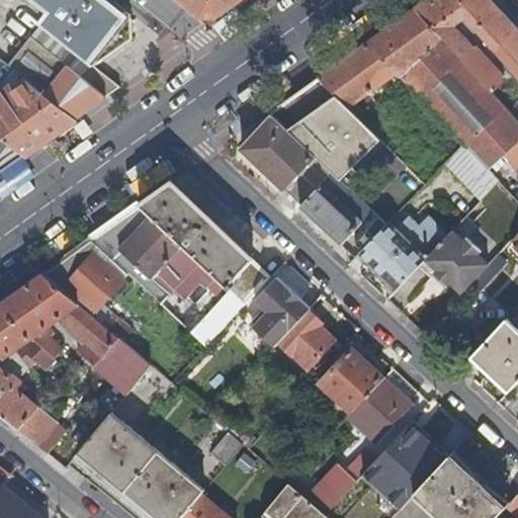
[(34,0),(50,11),(40,22),(92,63),(131,35),(131,17),(108,0),(34,0)]
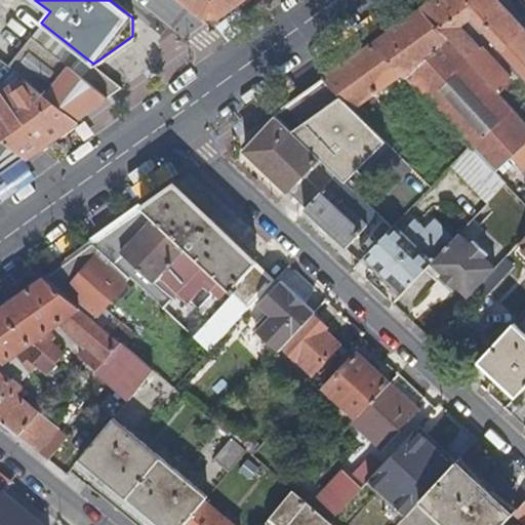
[(189,0),(206,13),(223,14),(242,0),(189,0)]
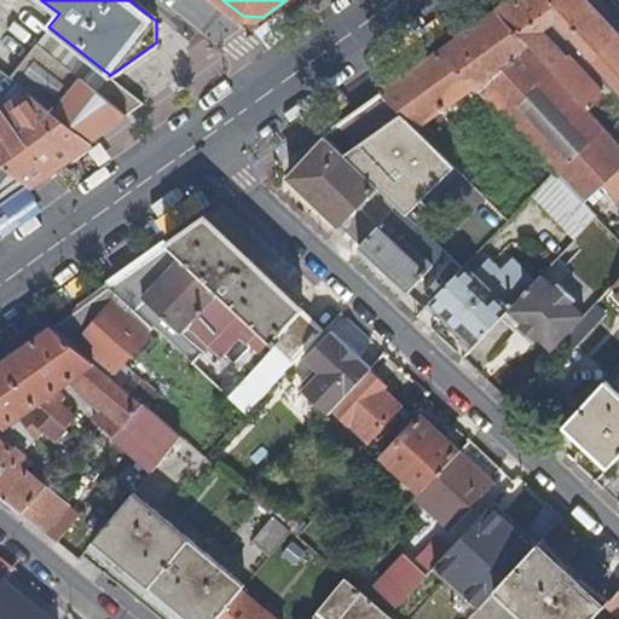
[(573,94),(590,79),(568,55),(565,57),(541,30),(551,19),(618,92),(618,36),(584,0),(508,0),(496,10),(573,94)]
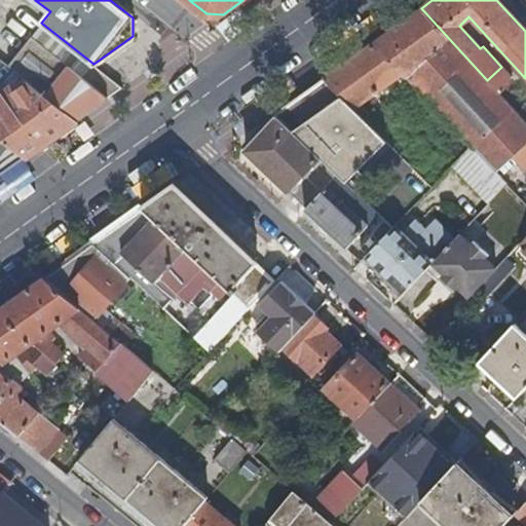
[(421,8),(371,44),(399,73),(470,146),(494,172),(521,147),(525,142),(525,123),(496,90),(487,80),(421,8)]
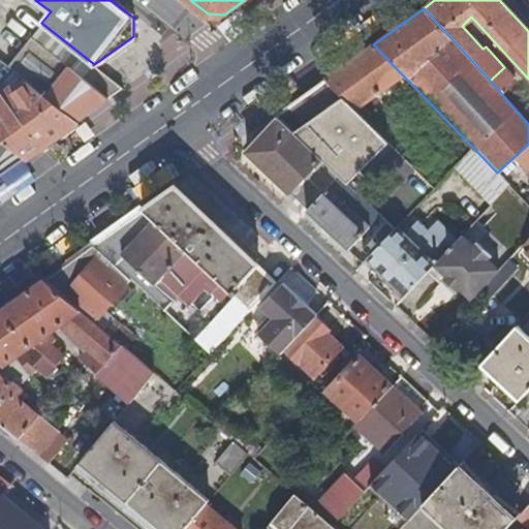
[(41,23),(8,64),(26,79),(76,119),(122,86),(94,64),(41,23)]
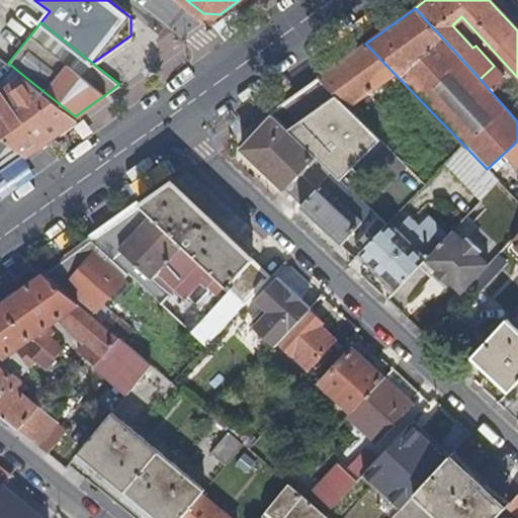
[(346,106),(393,72),(365,44),(318,77),(334,94),(346,106)]
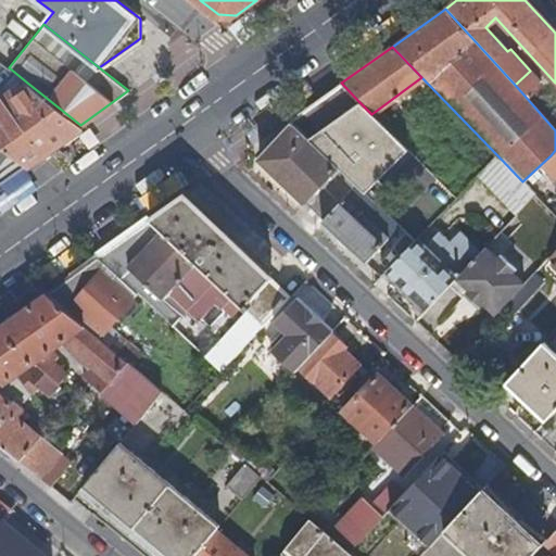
[(540,80),(530,71),(515,85),(525,96),(540,80)]
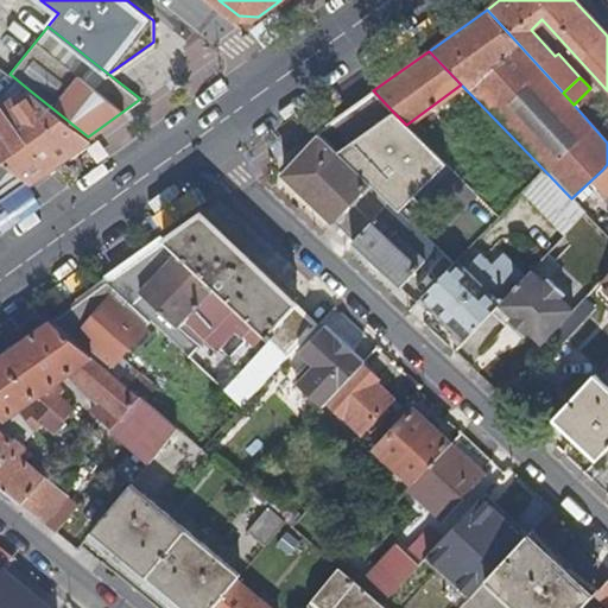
[(0,157),(27,179),(88,137),(30,90),(23,96),(18,95),(0,107),(0,157)]
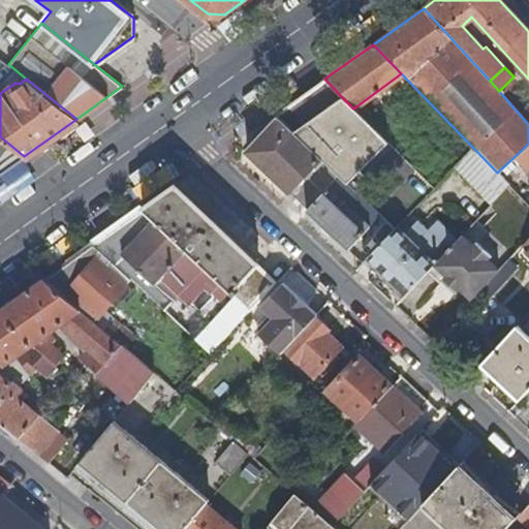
[(338,176),(386,142),(353,109),(341,96),(291,130),(338,176)]
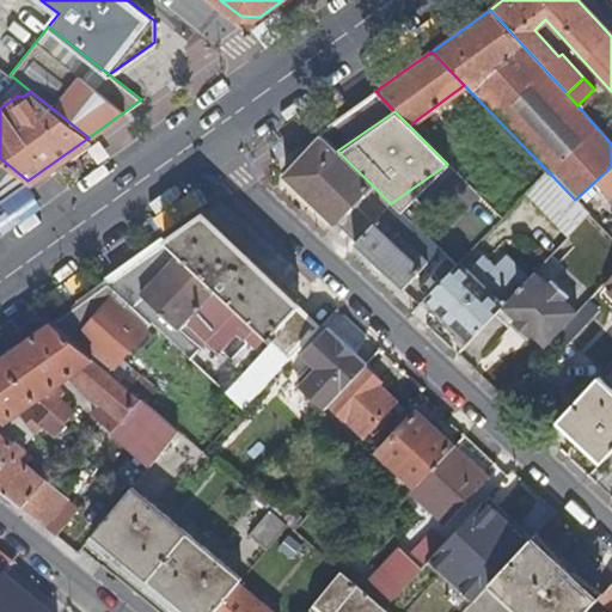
[(286,173),(355,243),(391,203),(337,151),(323,136),(286,173)]
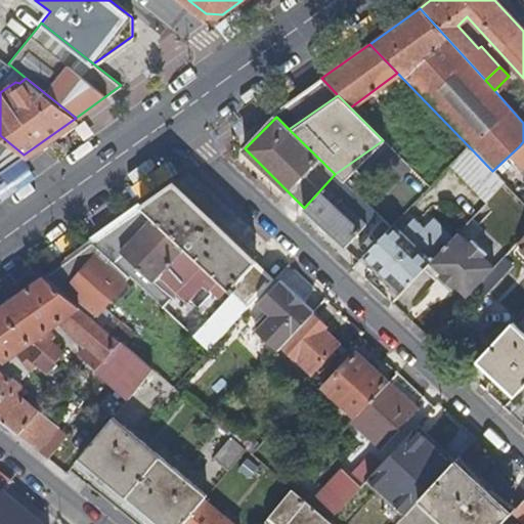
[(0,171),(24,155),(0,135),(0,171)]
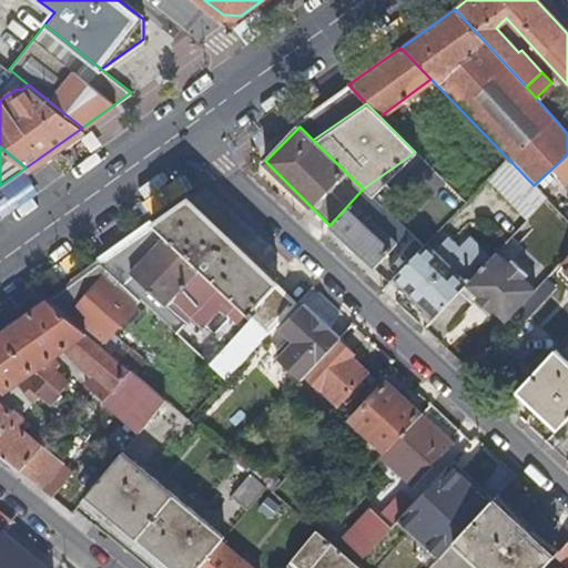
[(485,180),(526,220),(546,199),(543,194),(534,185),(507,158),(485,180)]
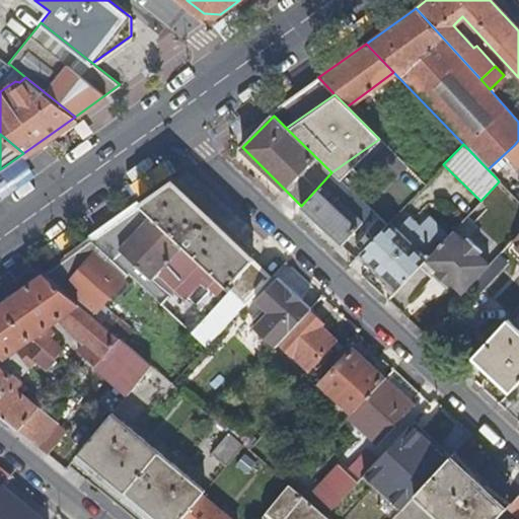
[(518,155),(518,150),(514,145),(488,169),(496,177),(518,155)]
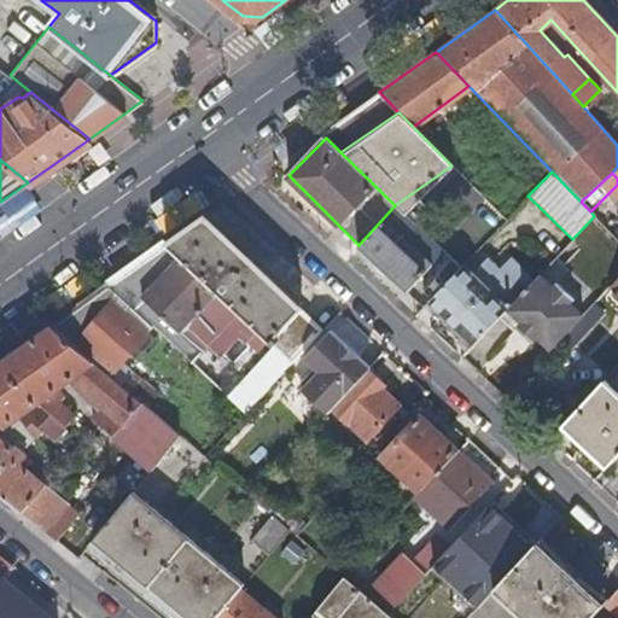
[(401,237),(413,223),(395,205),(359,245),(359,246),(407,292),(432,267),(401,237)]
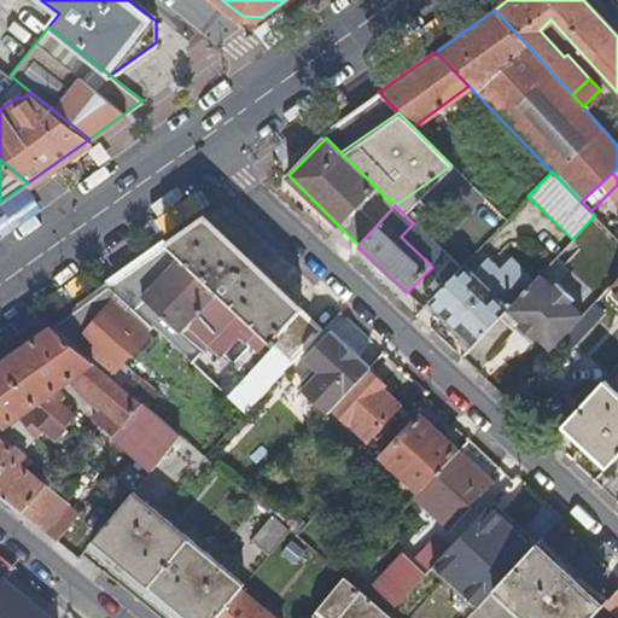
[(301,308),(203,217),(167,244),(238,310),(291,361),(319,331),(298,310),(301,308)]
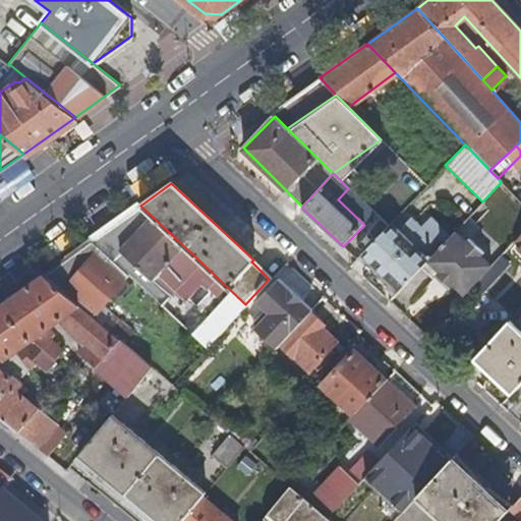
[(364,225),(374,214),(348,188),(338,199),(364,225)]
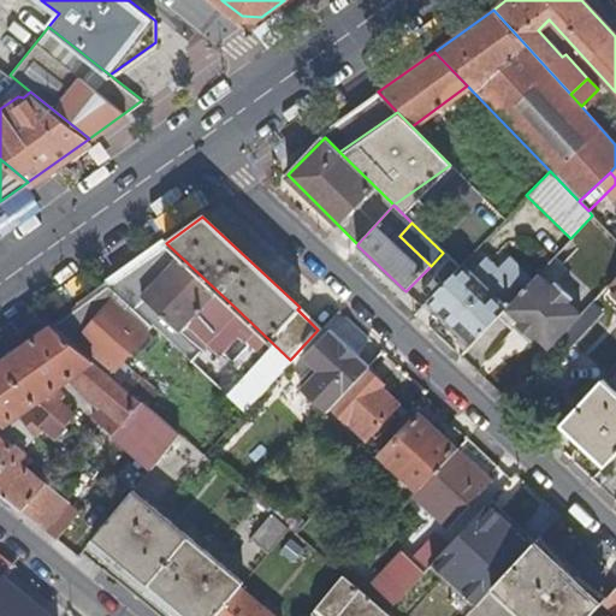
[(200,351),(237,309),(166,243),(108,284),(152,325),(169,339),(177,331),(200,351)]
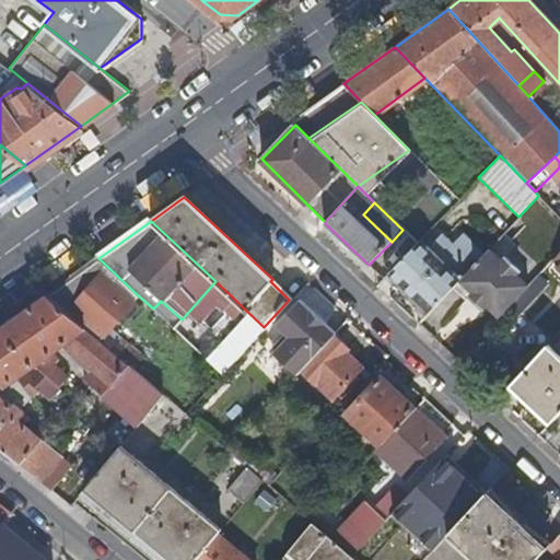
[(387,273),(428,312),(458,280),(481,256),(468,243),(446,266),(419,240),(416,243),(387,273)]
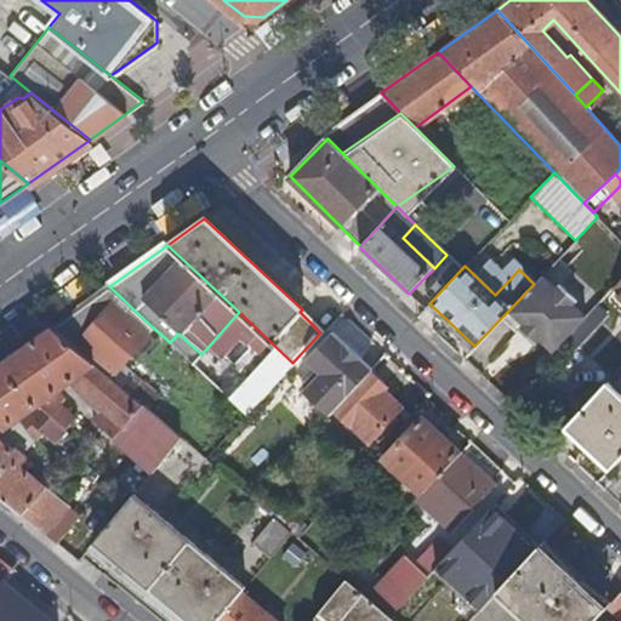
[(584,319),(571,307),(552,288),(540,277),(534,284),(508,311),(522,324),(540,341),(552,353),(560,345),(584,319)]
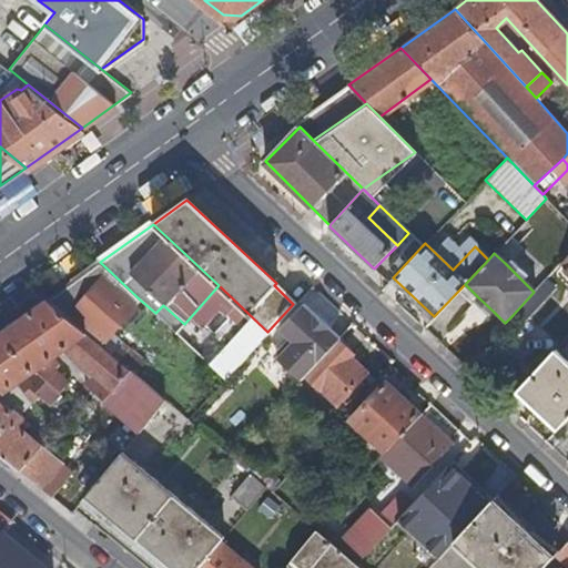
[(567,255),(557,267),(567,277),(567,255)]
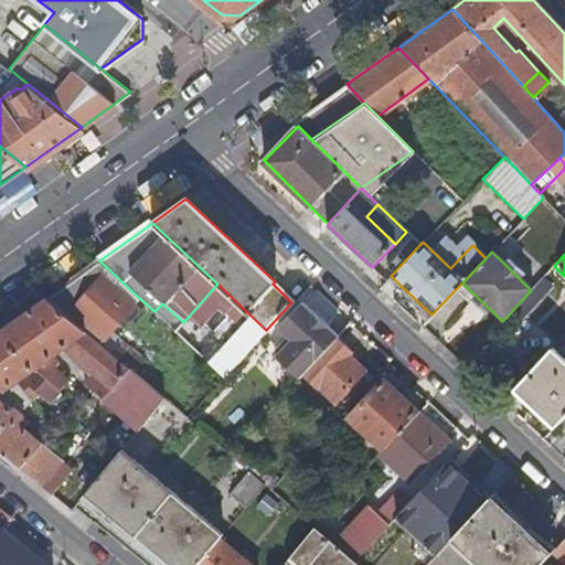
[(502,262),(520,279),(525,274),(507,256),(502,262)]
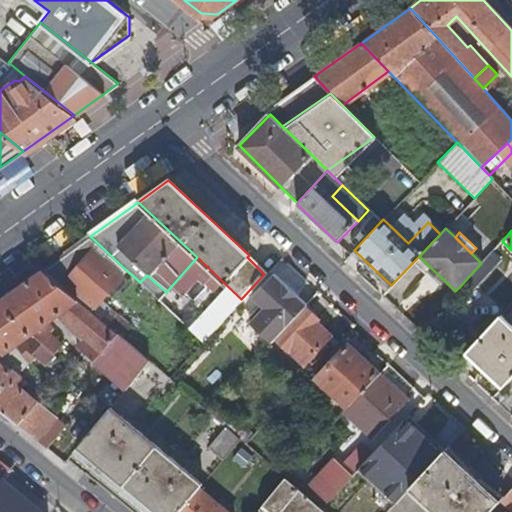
[(122,275),(126,270),(90,236),(83,241),(122,275)]
